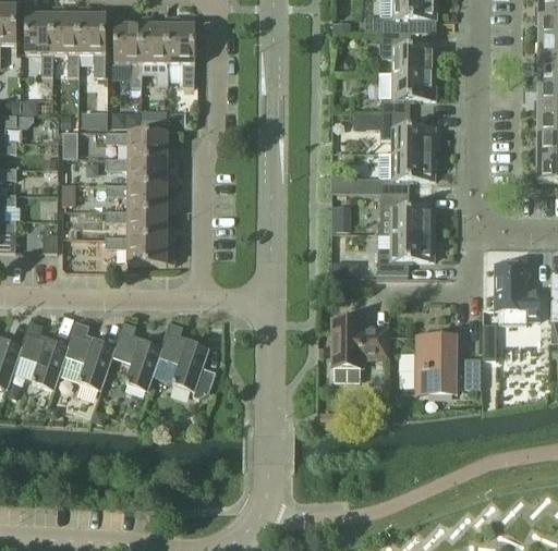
[(0,44),(16,45),(16,5),(15,5),(15,0),(4,0),(4,5),(0,4),(0,44)]
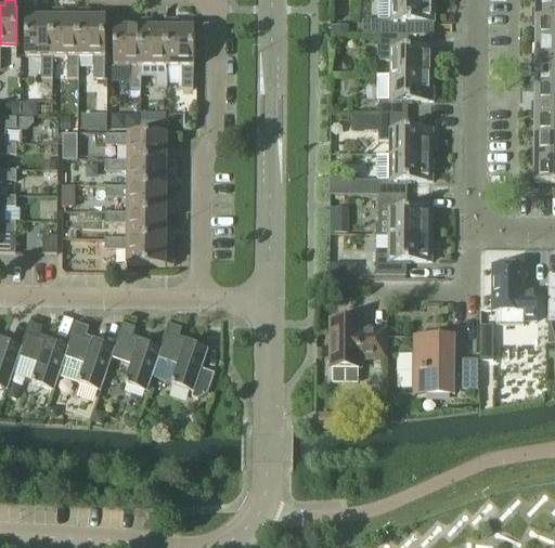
[(377,0),(377,13),(363,13),(363,31),(379,31),(408,31),(408,17),(434,17),(433,0),(377,0)]
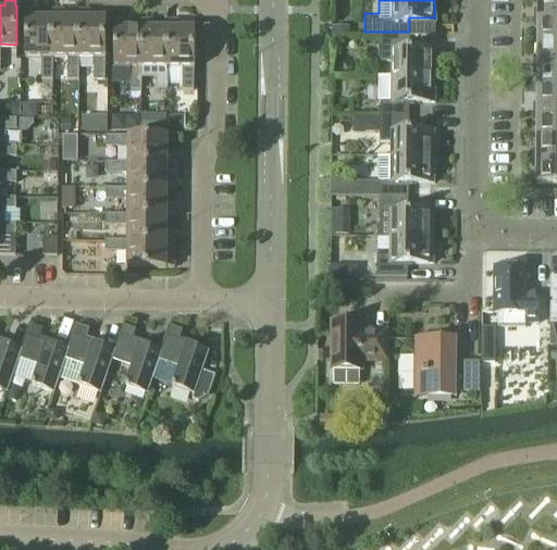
[(556,14),(556,0),(537,0),(537,14),(556,14)]
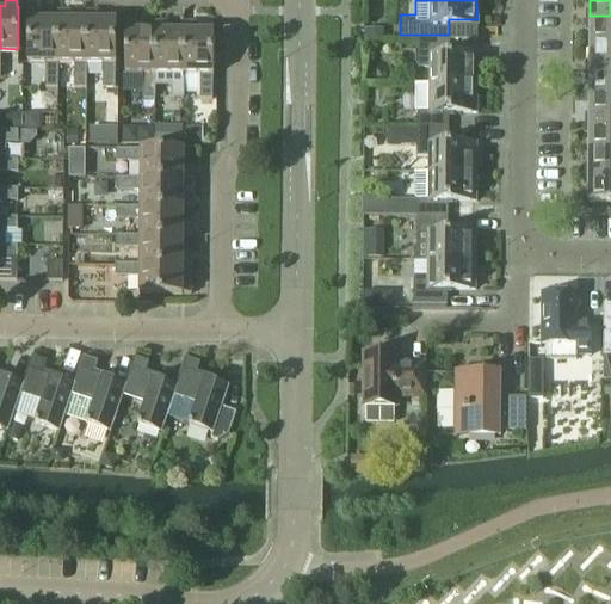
[(86,59),(86,16),(71,16),(71,10),(63,10),(63,6),(57,6),(57,16),(57,59),(74,59),(74,84),(86,84),(86,59)]
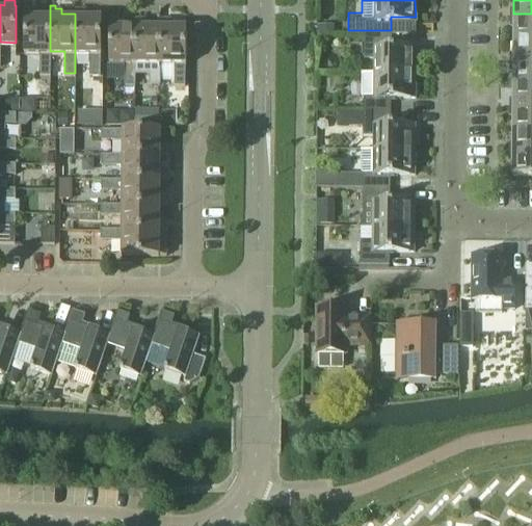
[(81,5),(75,5),(75,14),(75,51),(88,51),(88,73),(100,73),(100,52),(101,52),(101,15),(86,15),(86,8),(81,8),(81,5)]
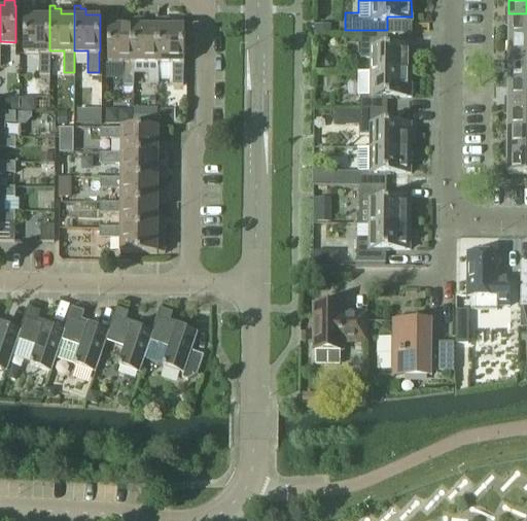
[(49,13),(36,13),(36,8),(30,8),(30,6),(25,6),(25,13),(24,13),(24,50),(39,50),(39,72),(49,72),(49,50),(49,13)]
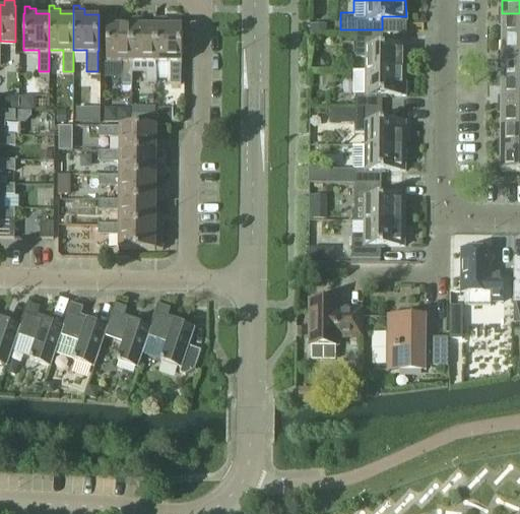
[(519,36),(519,13),(502,13),(502,36),(519,36)]
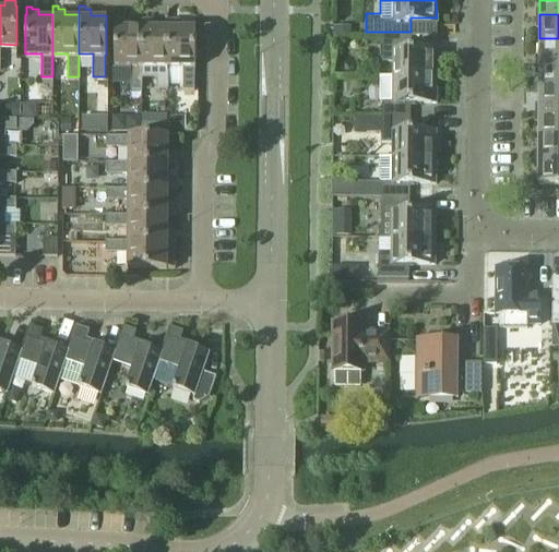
[(142,25),(141,25),(127,25),(127,19),(121,19),(121,16),(116,16),(116,25),(115,25),(115,64),(130,64),(130,86),(142,86),(142,64),(142,25)]
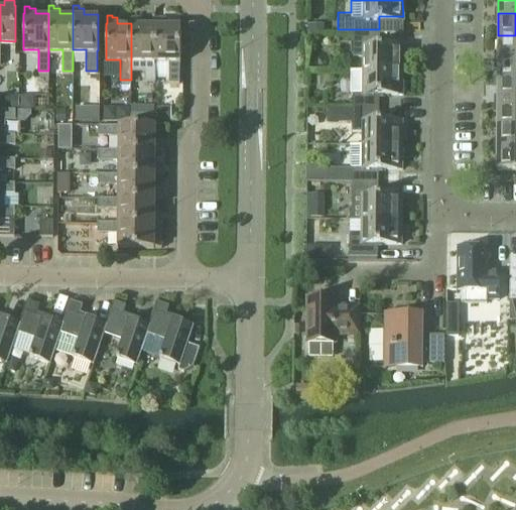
[(155,23),(154,23),(141,23),(141,17),(136,17),(136,15),(131,15),(130,23),(131,23),(131,59),(144,59),(144,80),(155,80),(155,59),(155,23)]
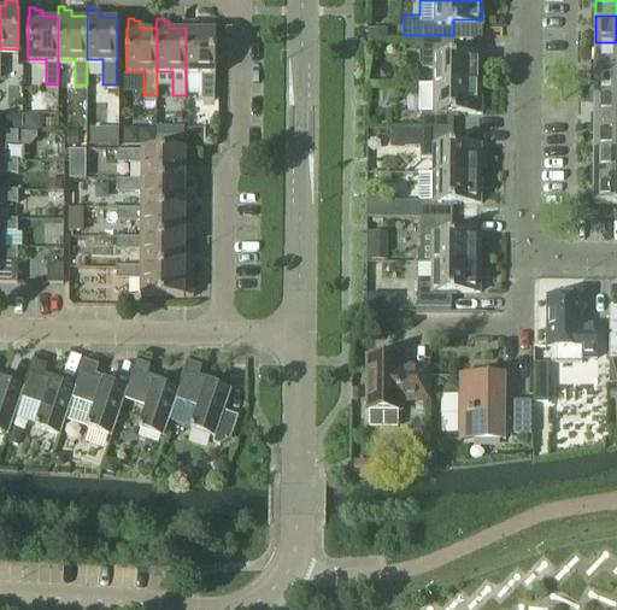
[(216,72),(216,28),(198,28),(198,21),(192,21),(192,18),(184,18),(184,28),(186,28),(186,71),(203,71),(203,95),(215,95),(215,72),(216,72)]
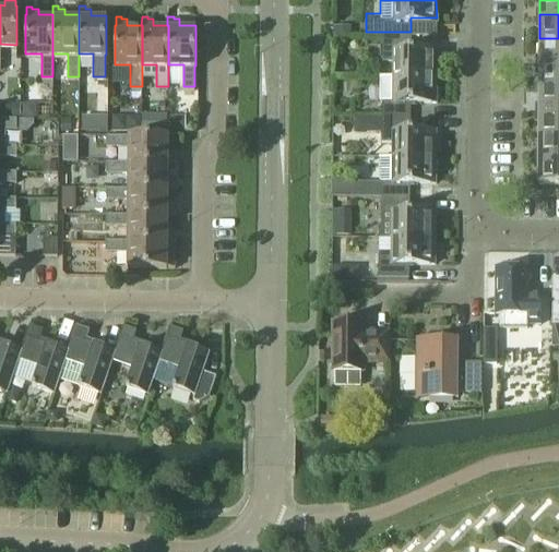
[(351,19),(332,19),(332,28),(351,28),(351,19)]
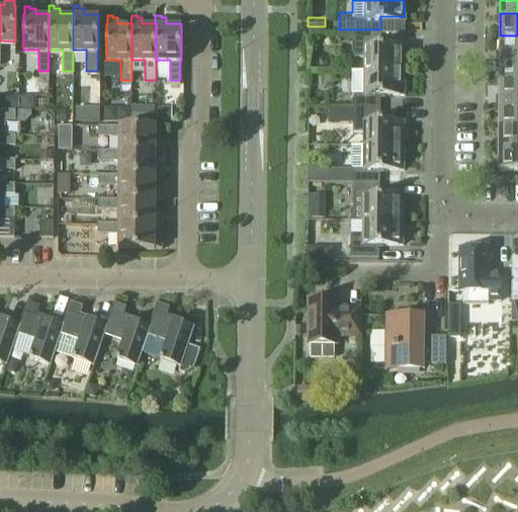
[(404,67),(404,43),(380,43),(380,29),(354,29),(354,53),(364,54),(364,67),(404,67)]
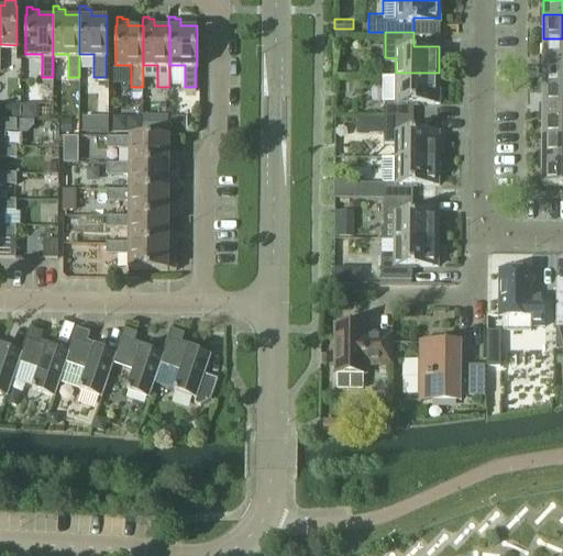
[(562,62),(562,39),(543,39),(543,63),(562,62)]
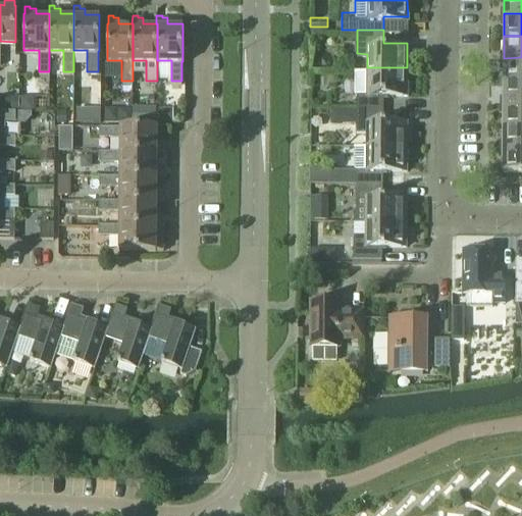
[(521,80),(521,57),(504,58),(504,80),(521,80)]
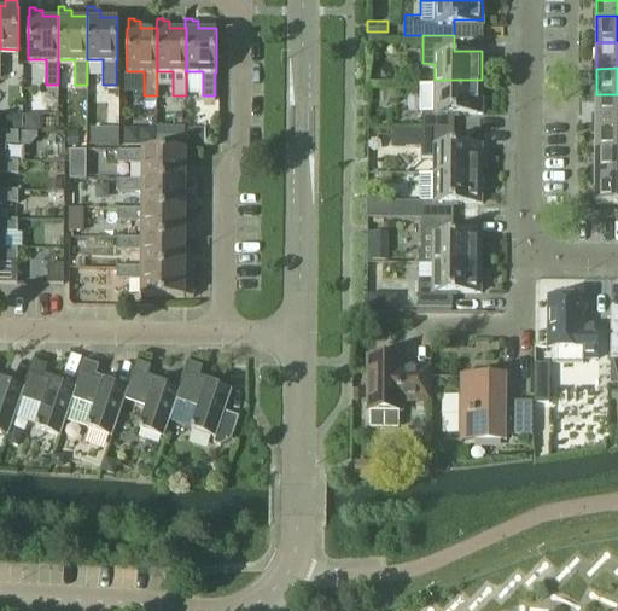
[(482,109),(482,80),(435,80),(419,80),(418,108),(421,108),(421,124),(453,124),(453,117),(478,118),(481,115),(481,109),(482,109)]
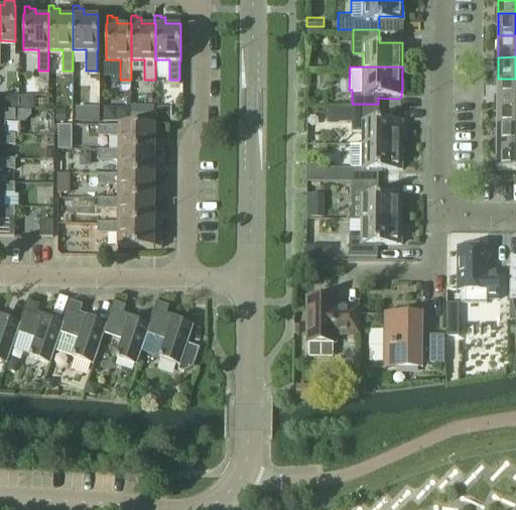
[(515,100),(515,79),(498,79),(497,101),(515,100)]
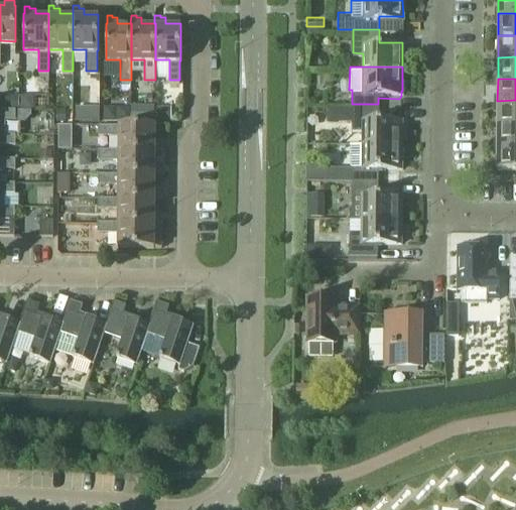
[(515,122),(515,100),(497,101),(497,122),(515,122)]
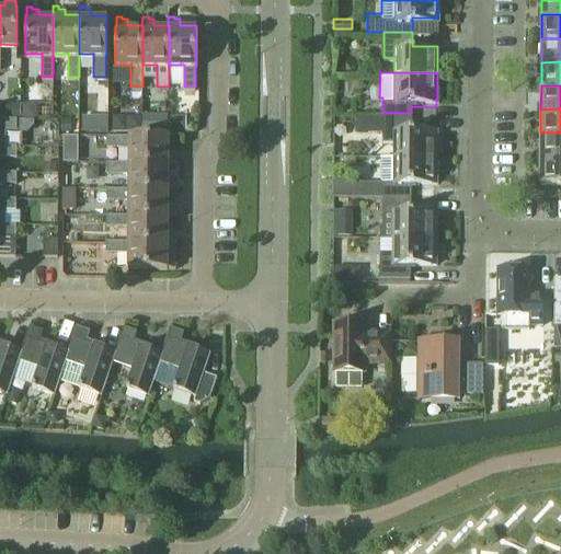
[(106,110),(94,110),(94,125),(106,125),(106,110)]
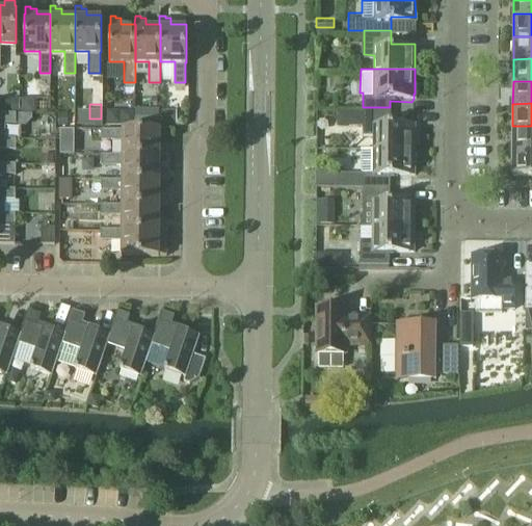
[(175,104),(160,104),(160,116),(175,116),(175,104)]
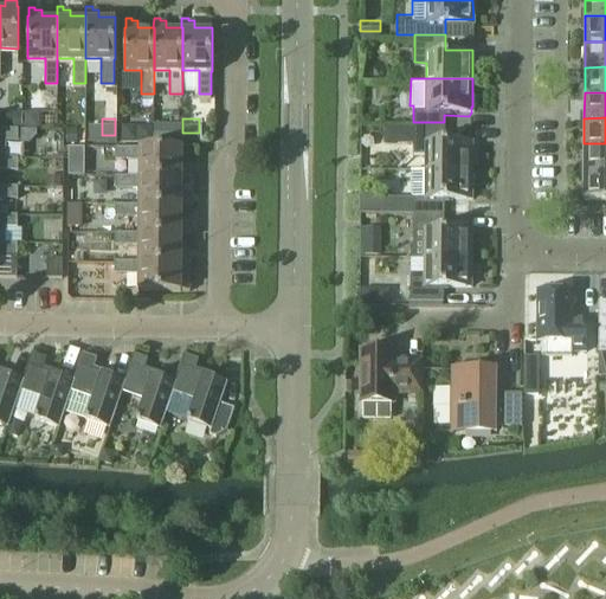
[(76,121),(65,121),(65,137),(76,136),(76,121)]
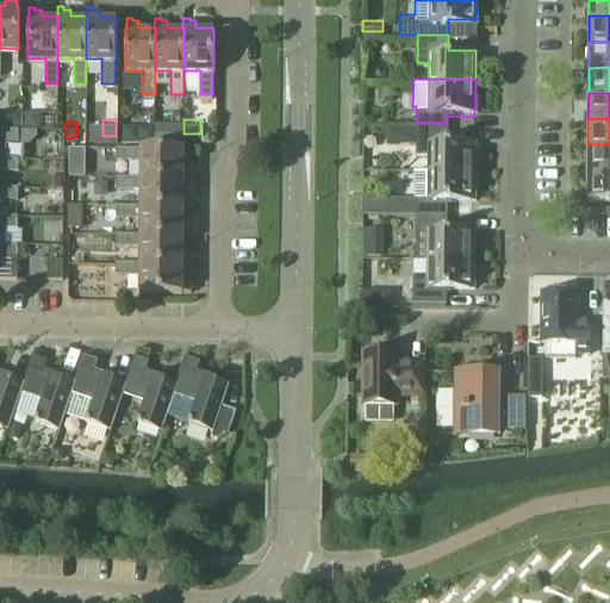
[(474,167),(475,138),(447,138),(447,123),(416,123),(416,150),(428,151),(428,167),(474,167)]
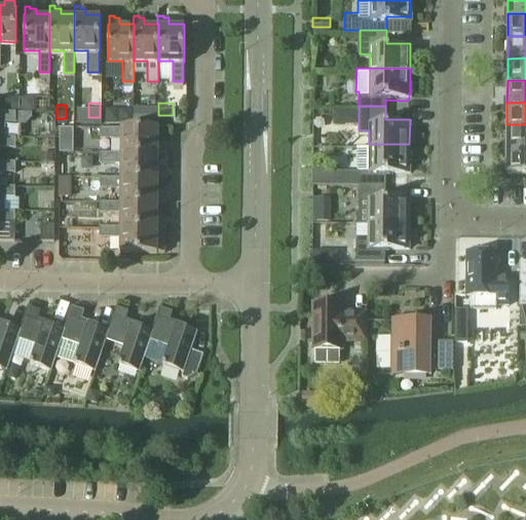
[(0,118),(15,119),(24,119),(30,114),(30,109),(15,109),(0,108),(0,118)]
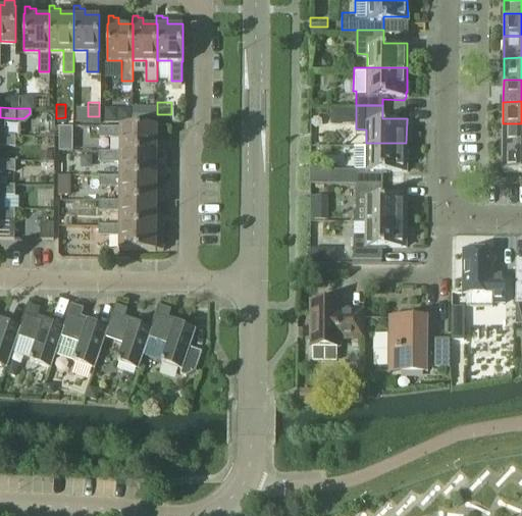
[(156,138),(156,122),(119,122),(119,123),(99,123),(99,134),(119,134),(119,148),(156,148),(156,149),(164,149),(164,144),(162,144),(162,138),(156,138)]
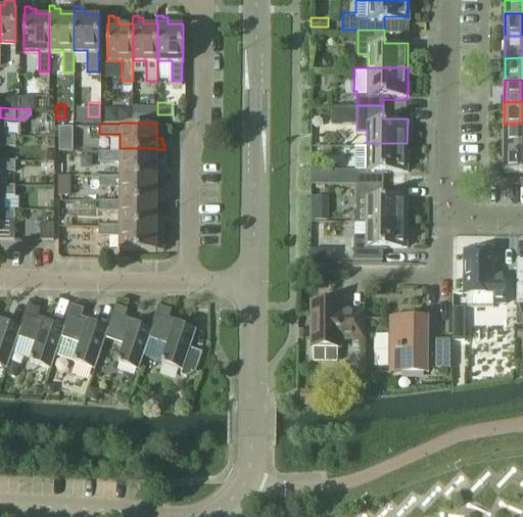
[(522,146),(522,124),(504,124),(504,146),(522,146)]
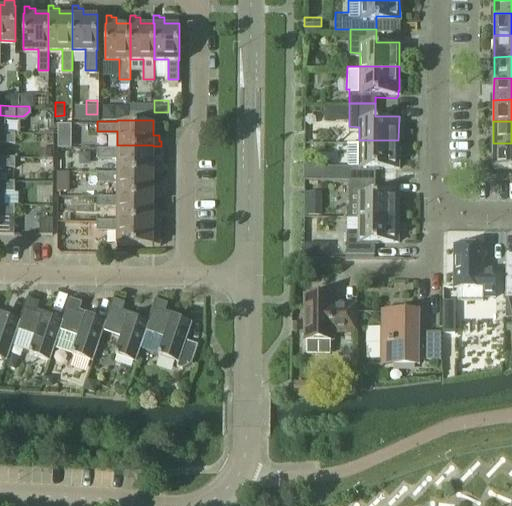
[(66,128),(58,128),(58,141),(66,141),(66,128)]
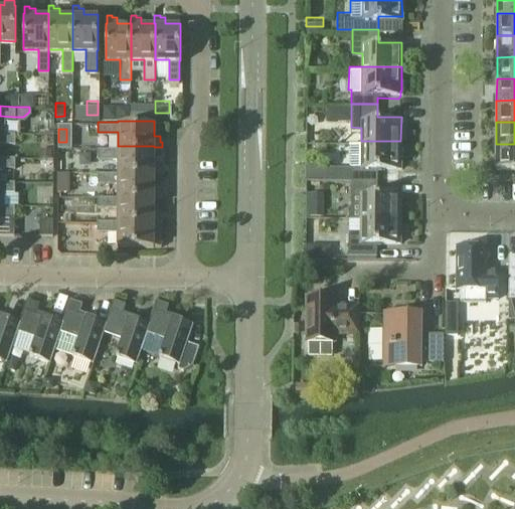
[(0,140),(15,141),(15,130),(0,130),(0,140)]
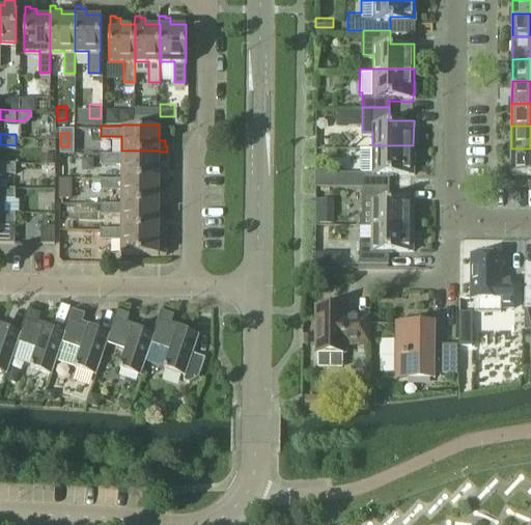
[(357,168),(347,168),(347,184),(362,184),(388,184),(389,170),(413,170),(413,145),(372,145),(362,145),(360,145),(360,168),(357,168)]
